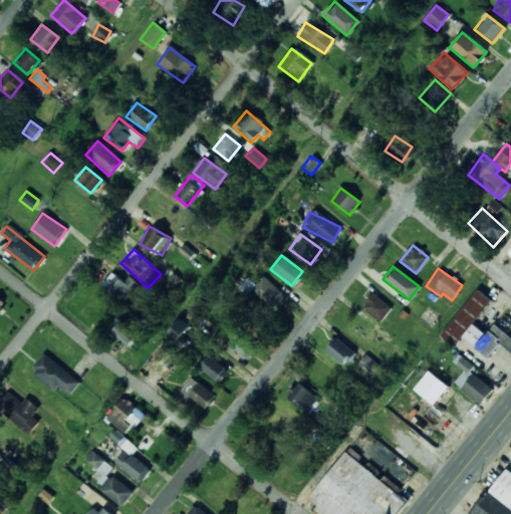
[(124,302),(138,285),(126,277),(123,282),(110,272),(101,285),(124,302)]
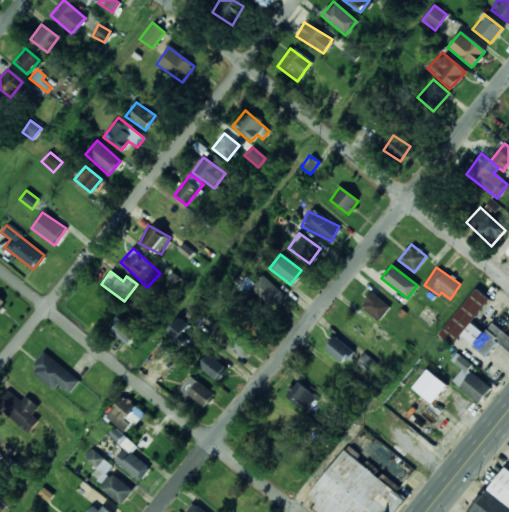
[(275,288),(261,275),(253,284),(245,277),(236,287),(242,292),(249,285),(277,310),(291,294),(279,284),(275,288)]
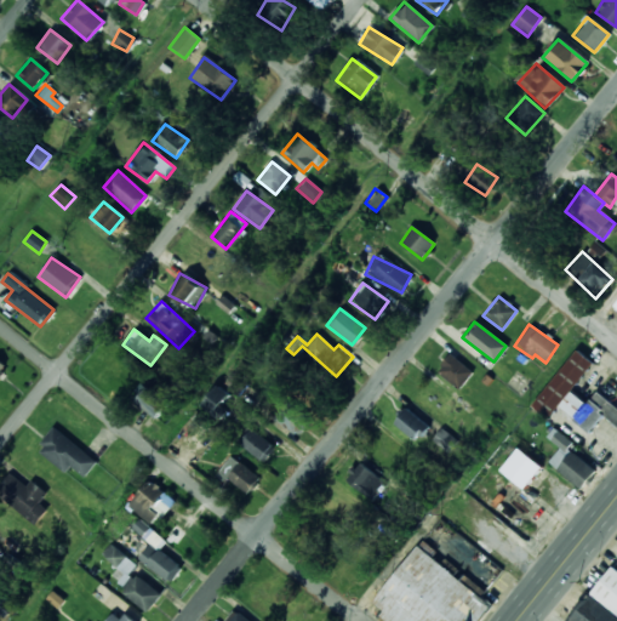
[(616,409),(594,392),(586,404),(570,391),(592,363),(575,349),(530,406),(547,420),(556,408),(588,432),(601,415),(616,427),(616,409)]
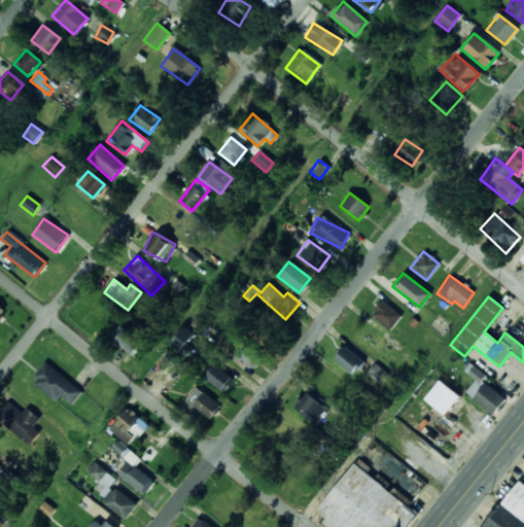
[(388,330),(400,317),(382,301),(370,314),(388,330)]
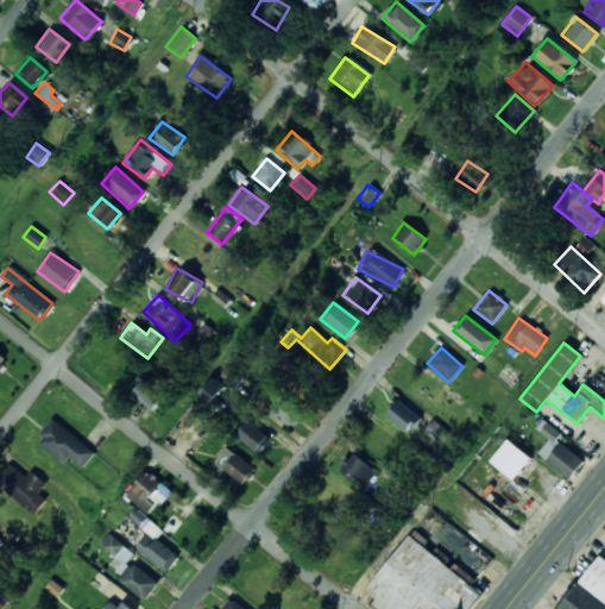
[(234,388),(241,376),(227,365),(219,377),(234,388)]
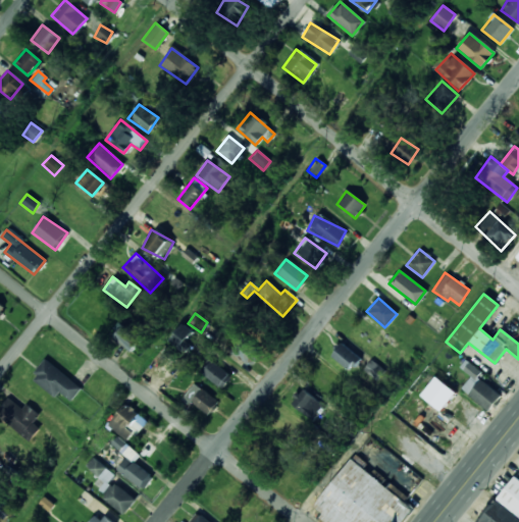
[(111,336),(131,352),(141,338),(121,323),(111,336)]
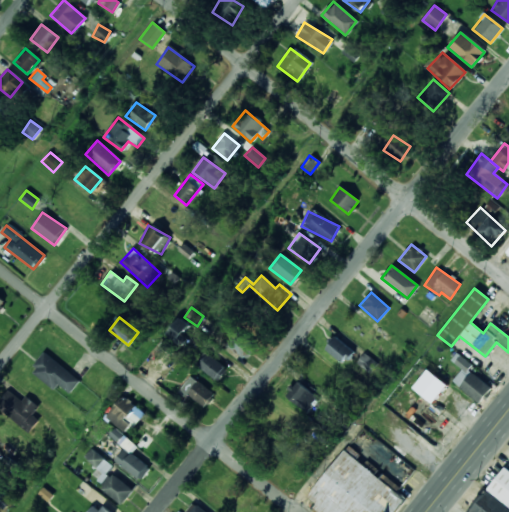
[(182,334),(189,325),(179,317),(165,334),(182,347),(188,339),(182,334)]
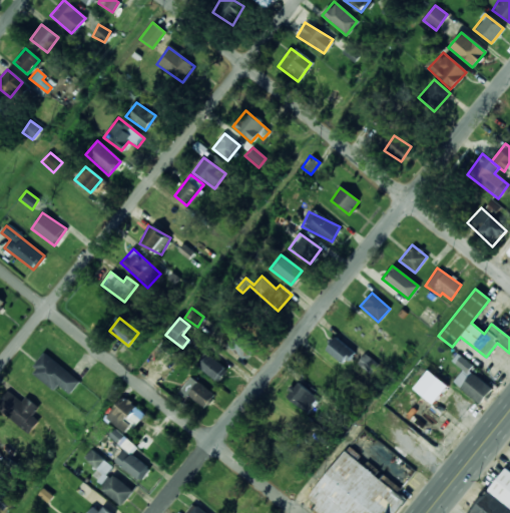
[(256,347),(236,332),(225,346),(244,361),(256,347)]
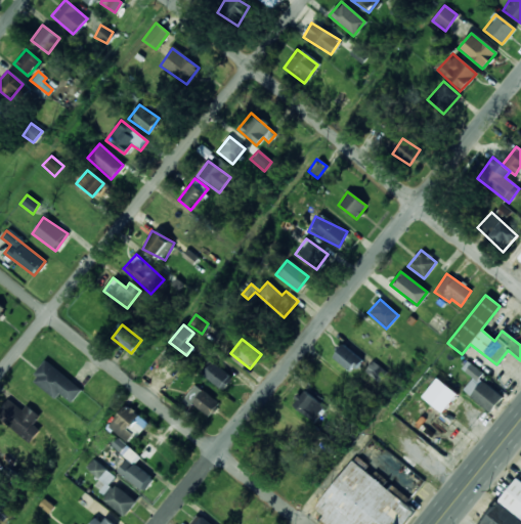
[(360,358),(341,345),(332,359),(351,373),(360,358)]
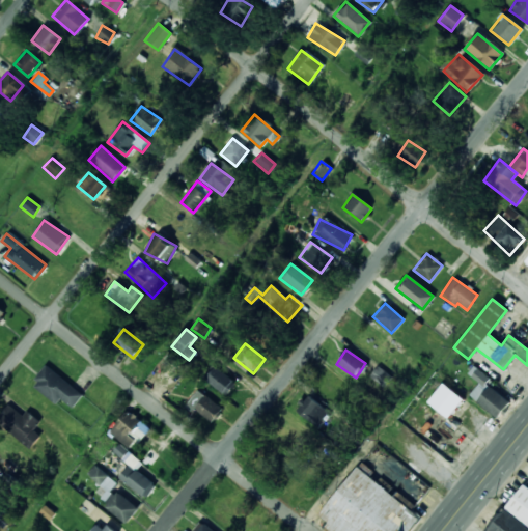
[(71,408),(81,395),(46,366),(30,385),(54,404),(59,398),(71,408)]
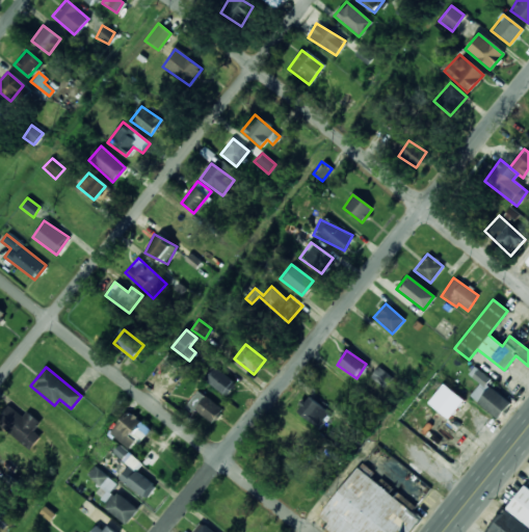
[(490,378),(472,367),(467,375),(478,382),(468,399),(498,418),(509,401),(485,386),(490,378)]
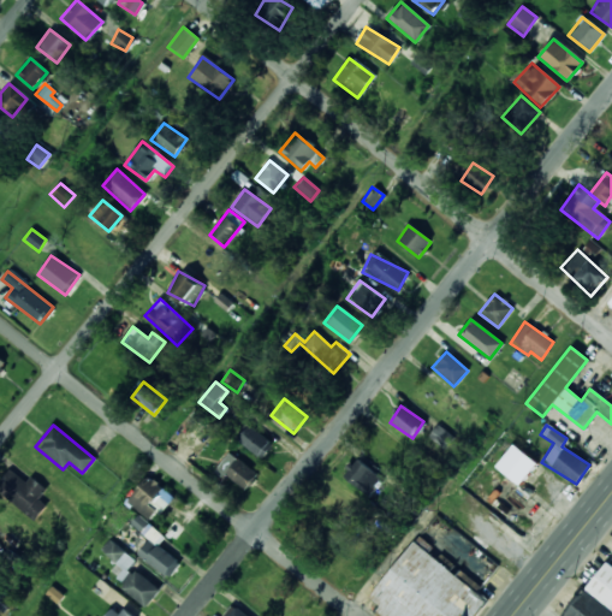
[(236,443),(261,457),(271,440),(245,426),(236,443)]
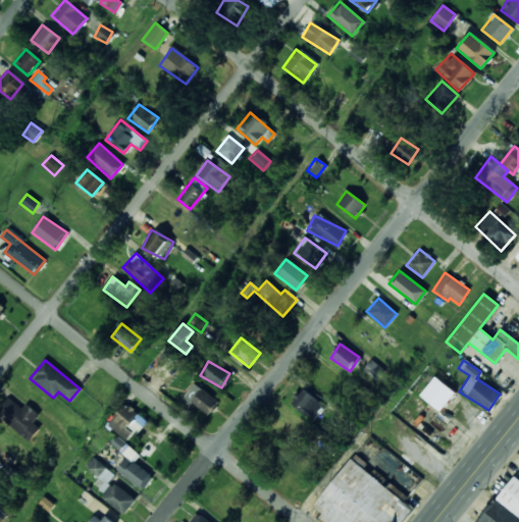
[(455,393),(435,376),(419,396),(439,412),(455,393)]
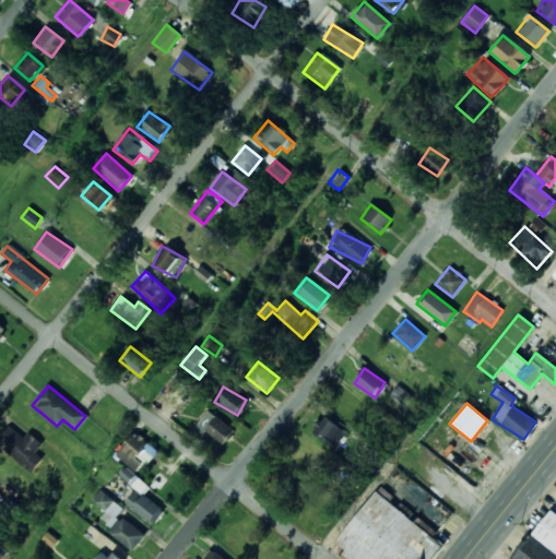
[(223,444),(234,430),(206,411),(197,426),(223,444)]
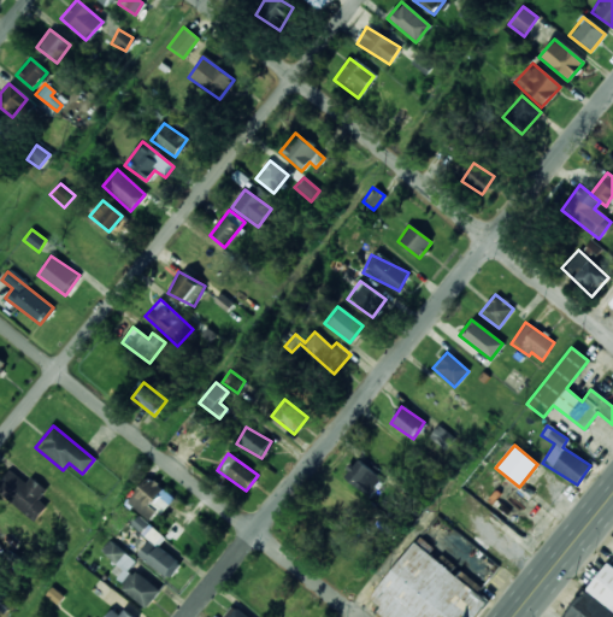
[(367,495),(379,477),(354,459),(341,477),(367,495)]
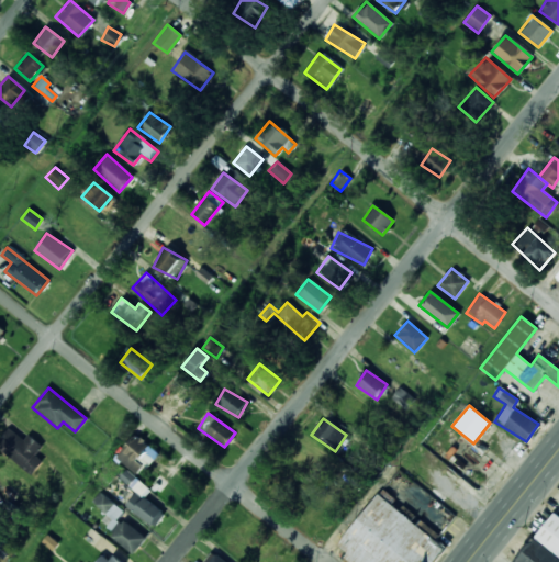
[(41,461),(34,456),(42,446),(26,435),(23,439),(8,427),(0,436),(0,450),(31,474),(41,461)]
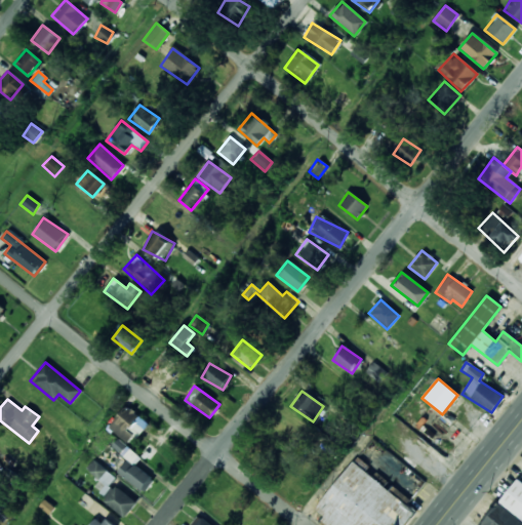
[(146,422),(126,406),(108,428),(128,445),(146,422)]
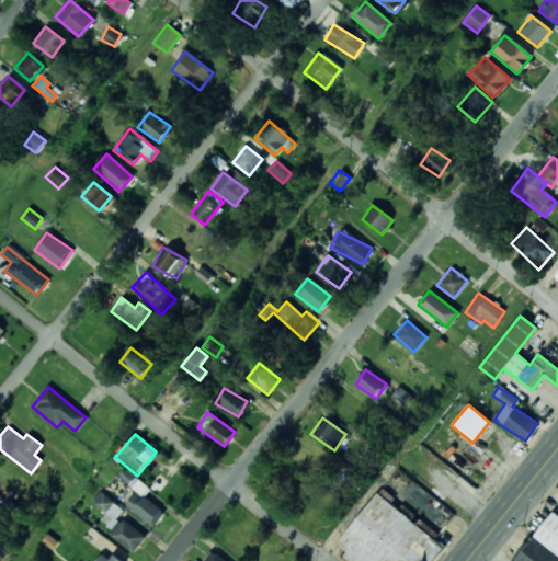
[(150,487),(123,470),(117,479),(134,490),(123,506),(155,525),(163,511),(143,499),(150,487)]
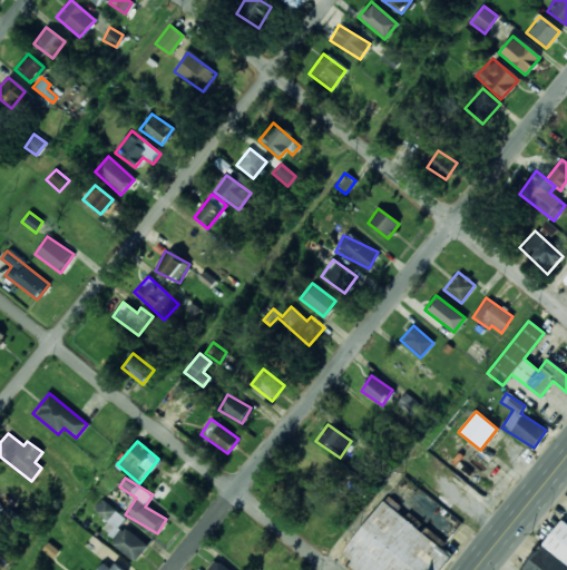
[(352,569),(438,569),(450,556),(437,546),(441,540),(420,523),(417,528),(397,512),(401,507),(385,495),(342,553),(351,561),(348,566),(352,569)]
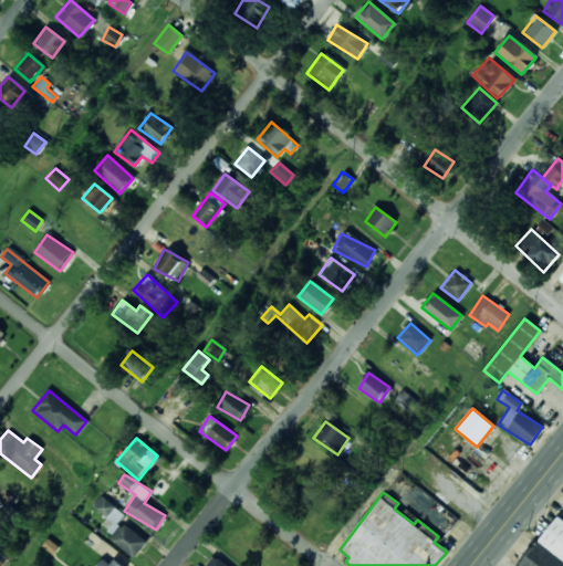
[(123,514),(100,495),(91,506),(112,523),(104,533),(134,557),(145,543),(118,521),(123,514)]
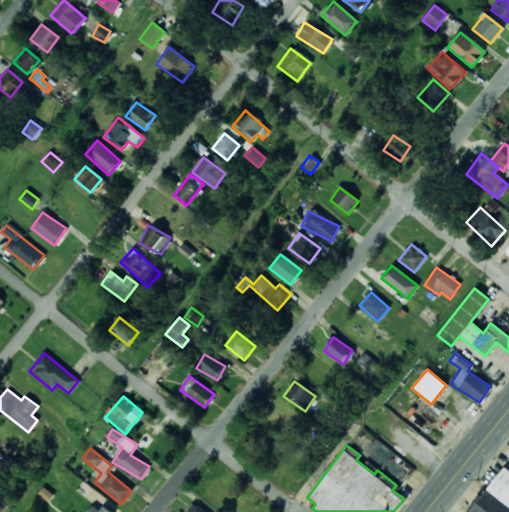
[(508,471),(504,467),(486,489),(508,508),(508,471)]
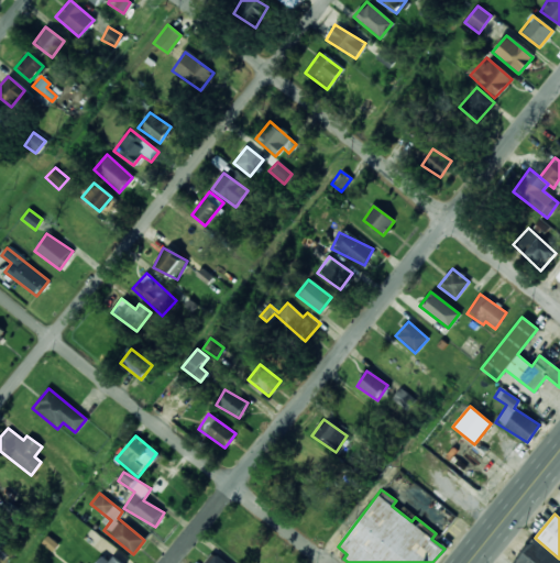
[(559,562),(559,560),(533,539),(514,562),(559,562)]
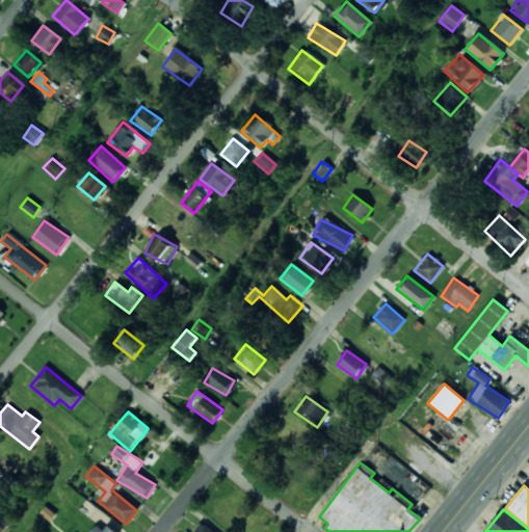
[(89,531),(111,531),(97,523),(89,531)]
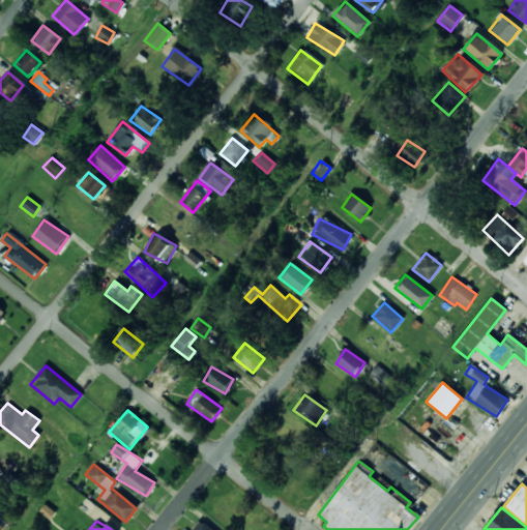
[(192,529),(212,529),(197,521),(192,529)]
